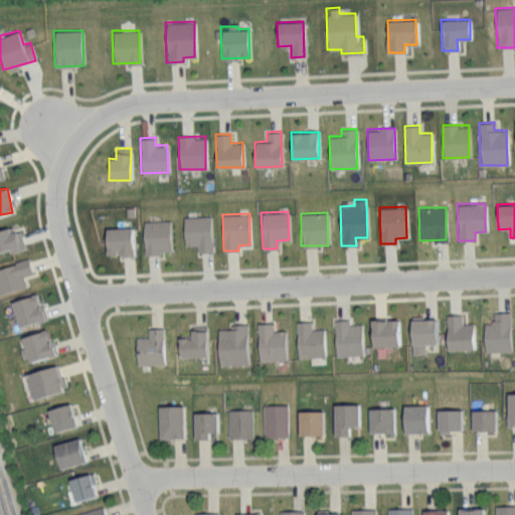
[(183,216),(184,245),(197,244),(197,251),(211,251),(211,216),(183,216)]
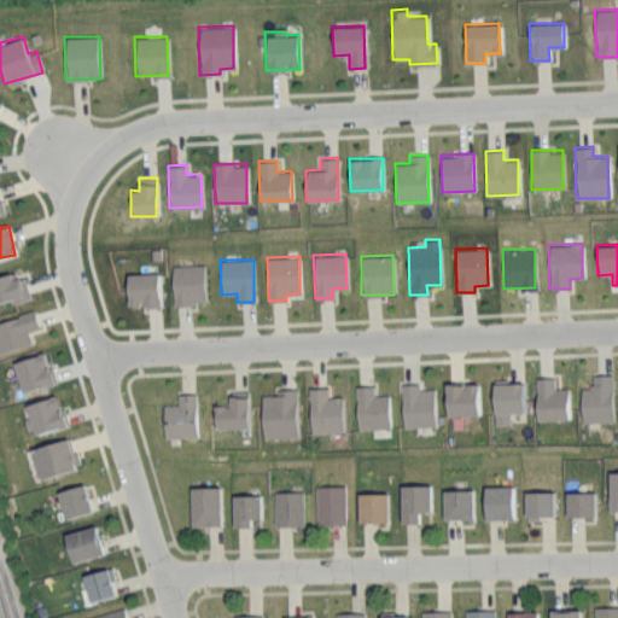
[(172,266),(173,304),(204,303),(203,264),(172,266)]
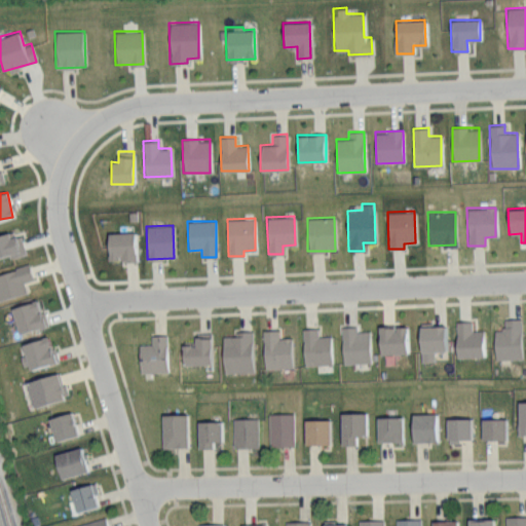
[(24,254),(16,229),(0,233),(0,256),(9,254),(10,258),(24,254)]
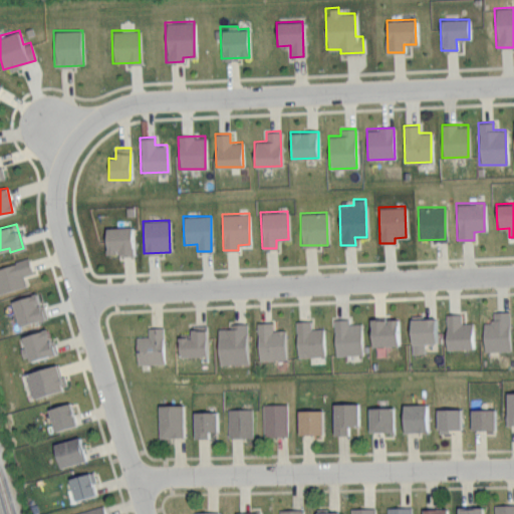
[(131,227),(104,227),(105,255),(132,254),(131,227)]
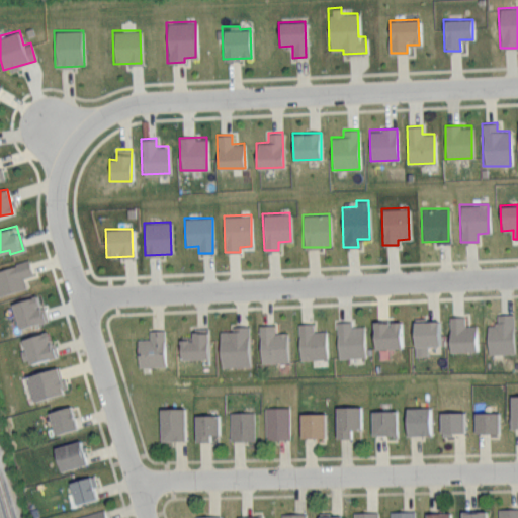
[(31,275),(28,261),(0,267),(0,294),(25,288),(22,277),(31,275)]
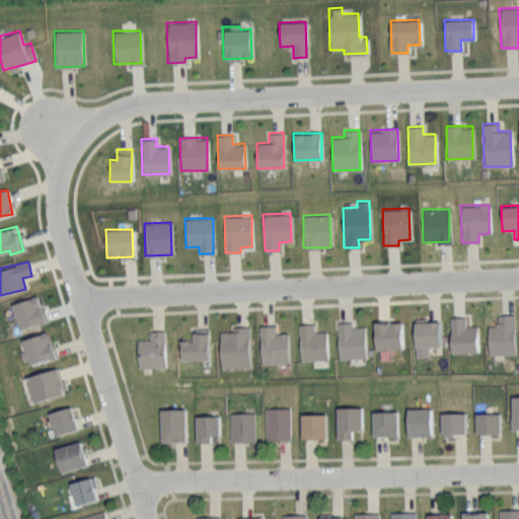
[(44,322),(39,297),(11,302),(16,327),(44,322)]
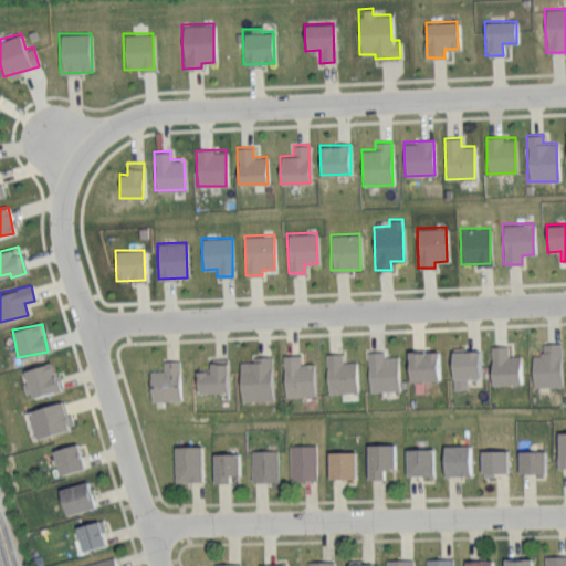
[(531,354),(532,386),(561,386),(559,343),(542,343),(542,354),(531,354)]
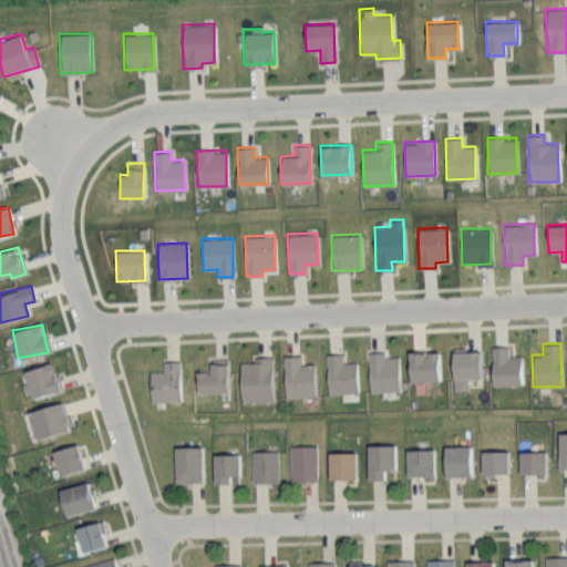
[(507,347),(491,347),(491,384),(521,384),(521,356),(508,356),(507,347)]
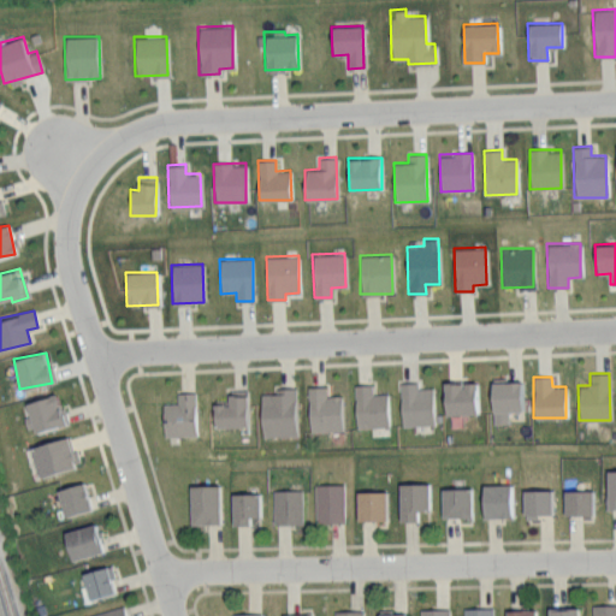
[(432,386),(418,388),(416,381),(400,383),(401,425),(433,424),(432,386)]
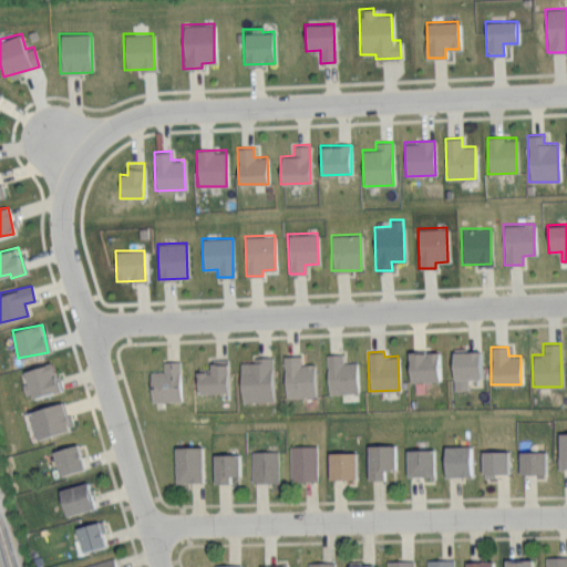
[(440,381),(439,351),(408,352),(409,381),(440,381)]
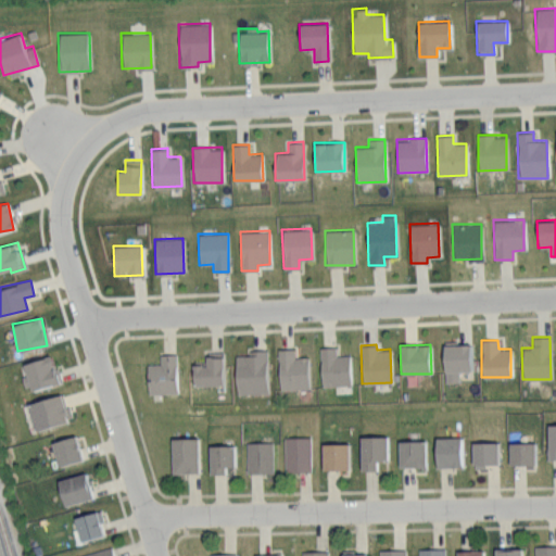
[(469,344),(443,344),(443,382),(457,382),(457,370),(470,370),(469,344)]
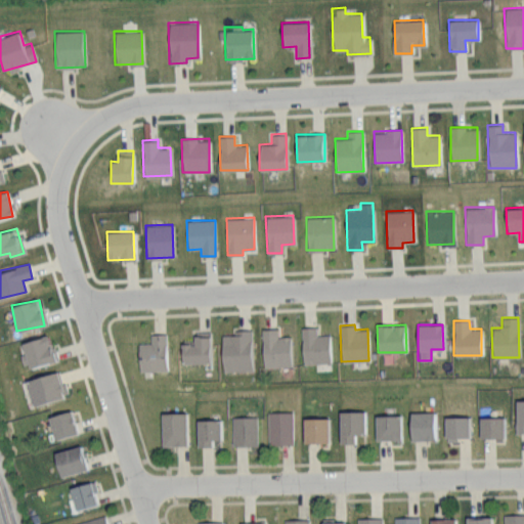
[(316,326),(301,328),(302,363),(330,363),(330,335),(316,335),(316,326)]
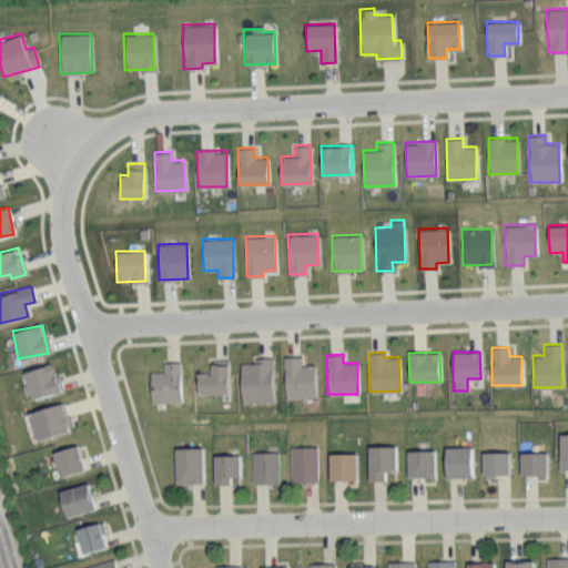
[(300,356),(284,356),(285,398),(315,397),(314,364),(301,365),(300,356)]
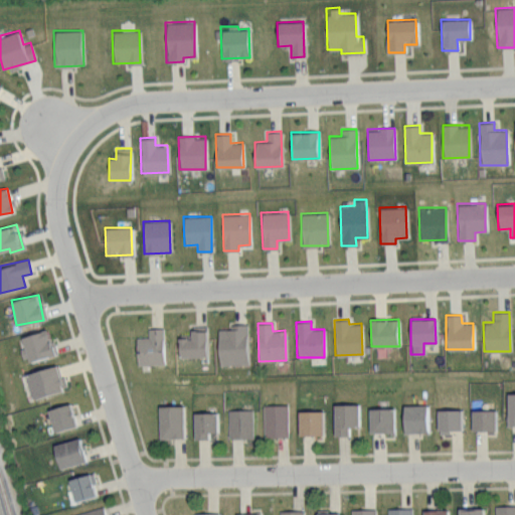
[(246,324),(229,324),(229,328),(217,329),(218,364),(247,363),(246,324)]
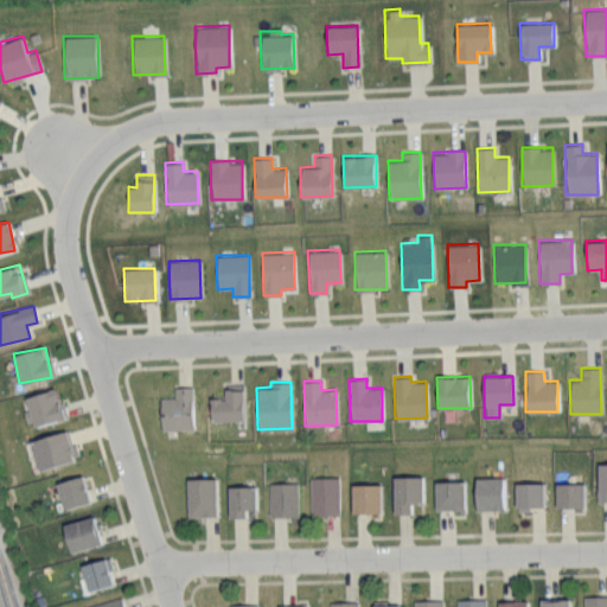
[(243,420),(242,383),(224,384),(225,397),(209,398),(210,421),(243,420)]
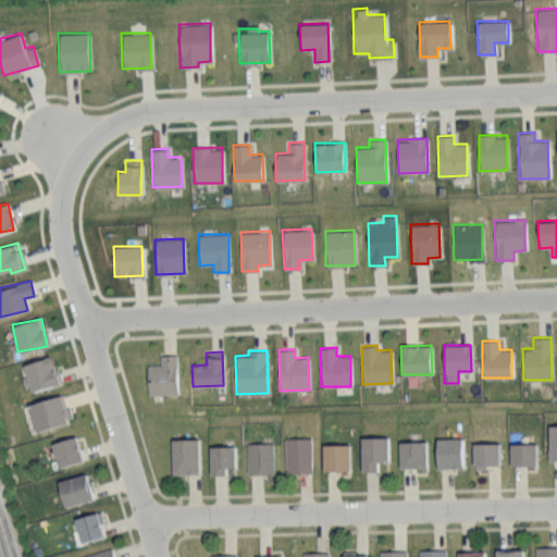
[(175,355),(159,355),(160,363),(146,364),(147,394),(176,394),(175,355)]
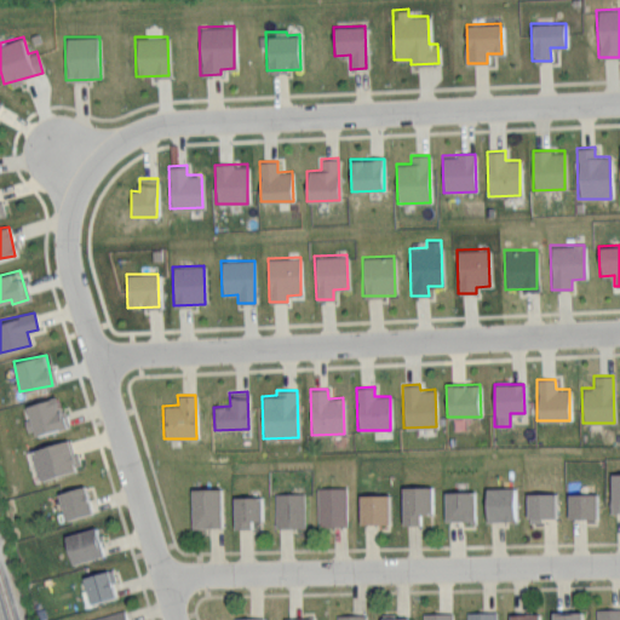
[(64,428),(58,397),(27,403),(33,435),(64,428)]
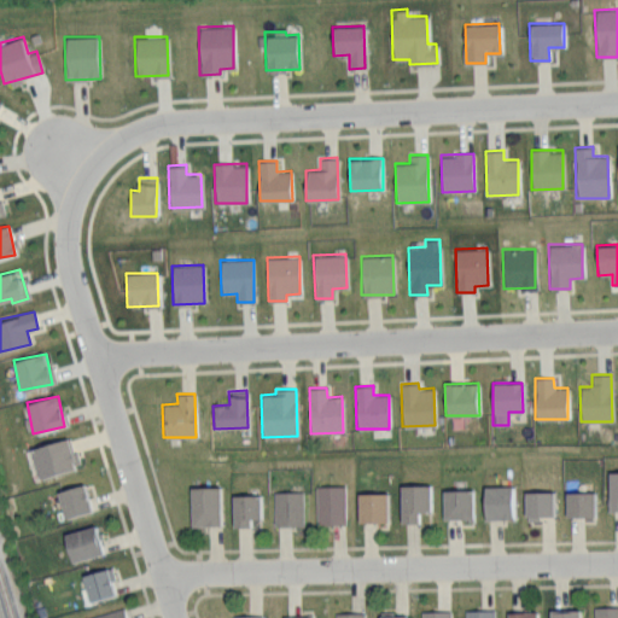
[(39,477),(77,467),(70,437),(31,448),(39,477)]
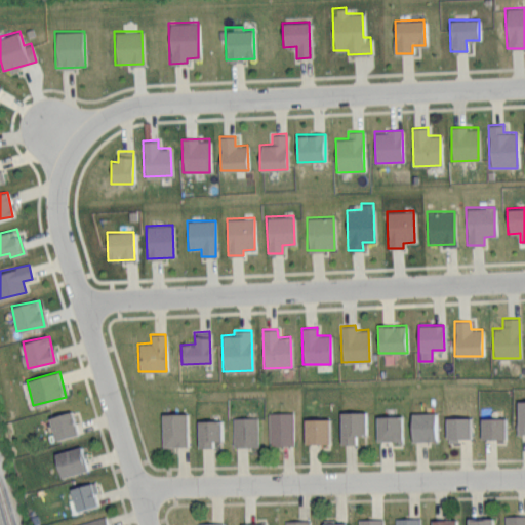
[(77,434),(70,410),(48,417),(54,440),(77,434)]
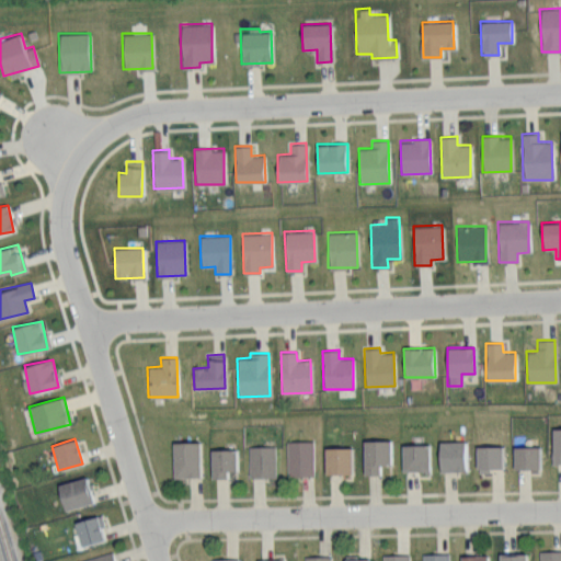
[(312,441),(287,441),(287,476),(313,476),(312,441)]
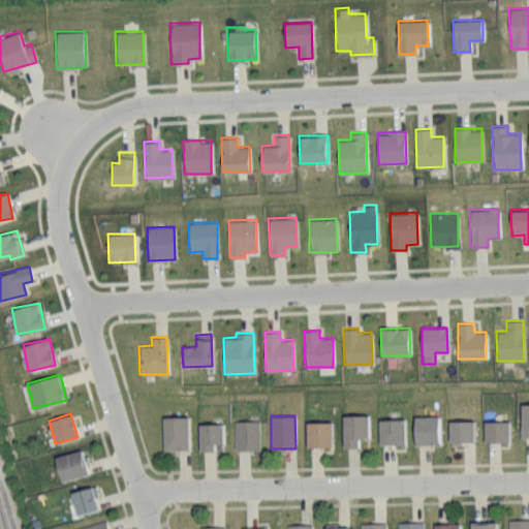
[(342,447),(358,447),(358,439),(367,438),(367,415),(342,415),(342,447)]
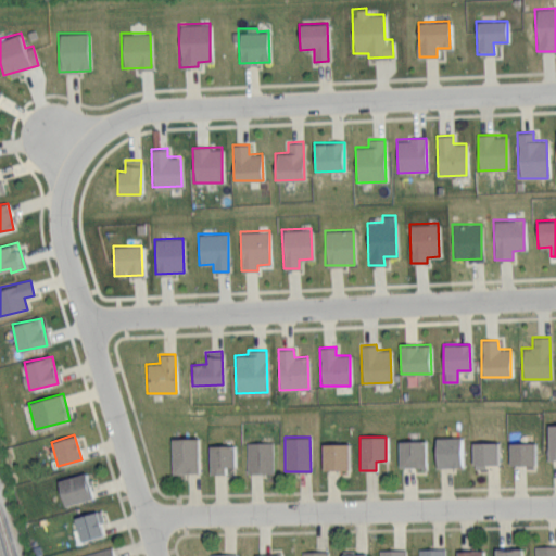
[(463,466),(462,437),(434,438),(436,467),(463,466)]
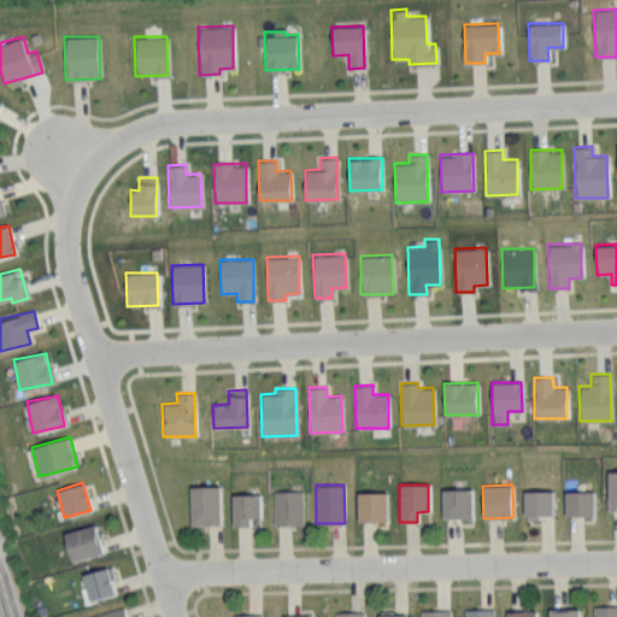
[(218,524),(218,486),(189,486),(189,524),(218,524)]
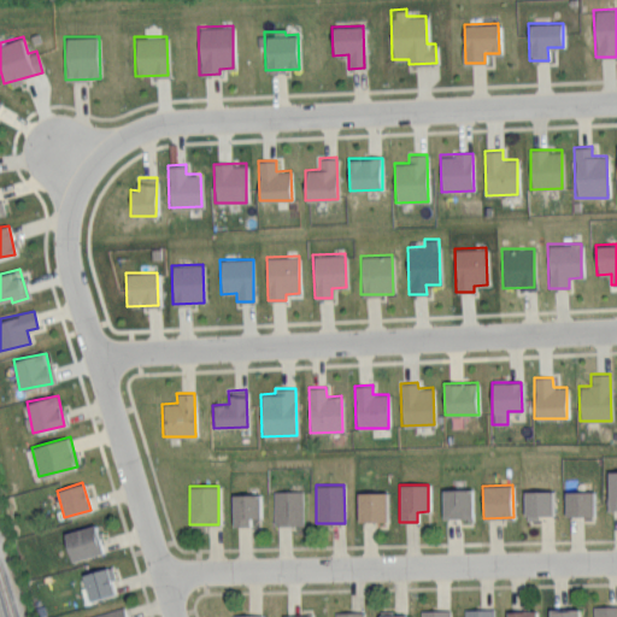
[(441,518),(471,518),(471,489),(442,488),(441,518)]
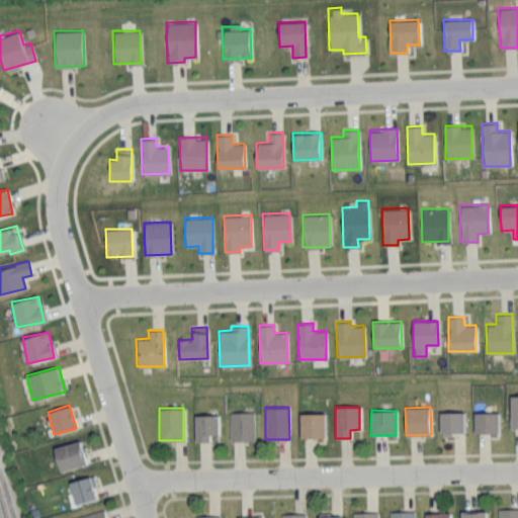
[(254,412),(230,412),(229,440),(254,440),(254,412)]
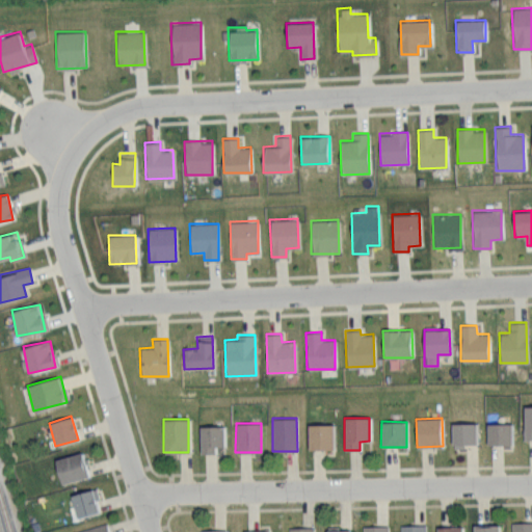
[(475,423),(451,423),(452,446),(475,446),(475,423)]
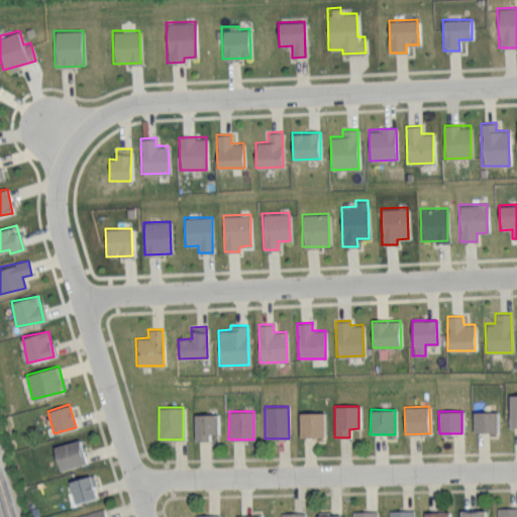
[(497,431),(497,411),(473,412),(474,432),(497,431)]
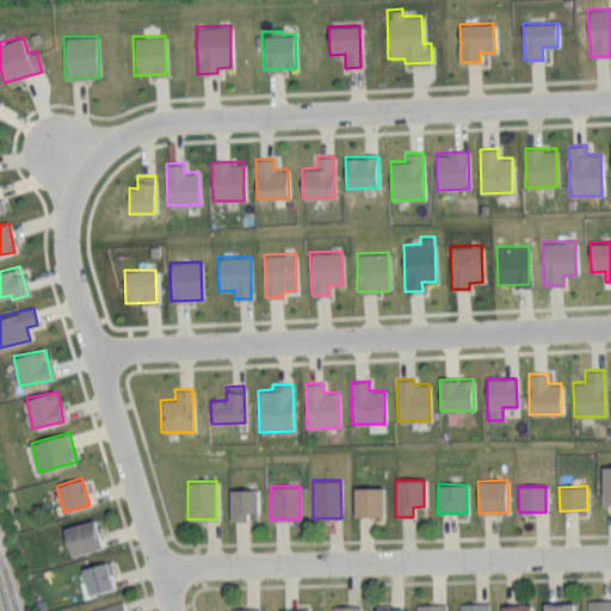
[(353,487),(353,516),(382,516),(382,487),(353,487)]
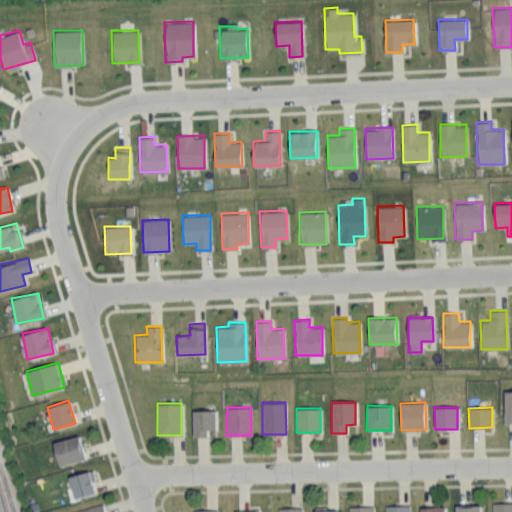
[(191,411),(192,436),(206,436),(206,430),(215,429),(215,410),(191,411)]
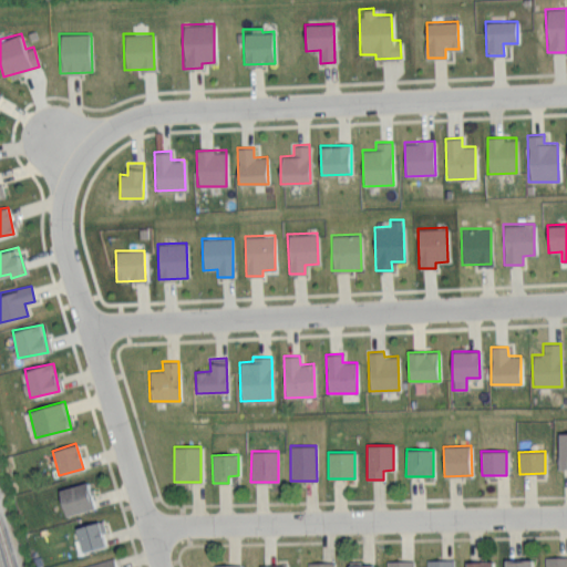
[(58,490),(64,516),(93,508),(86,482),(58,490)]
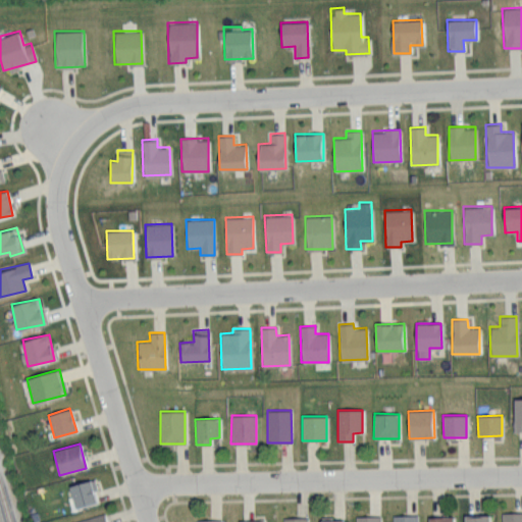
[(73,507),(95,504),(93,489),(95,489),(94,480),(69,484),(73,507)]
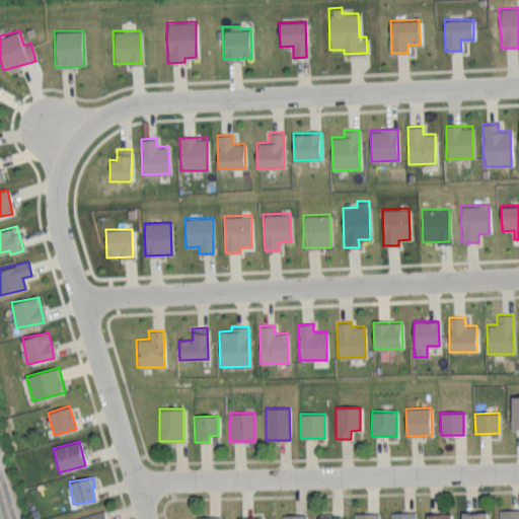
[(518,518),(518,509),(499,510),(498,518),(518,518)]
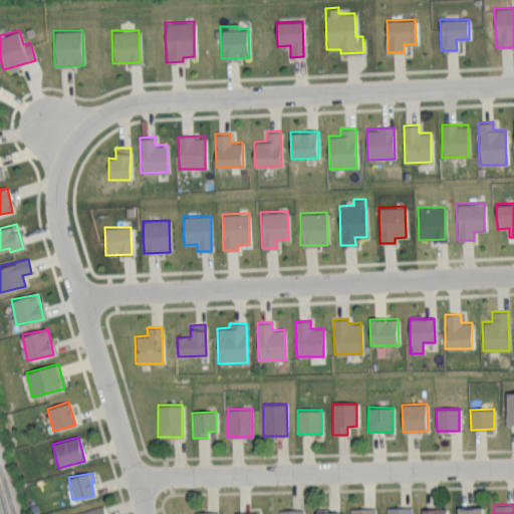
All buildings are outlined.
